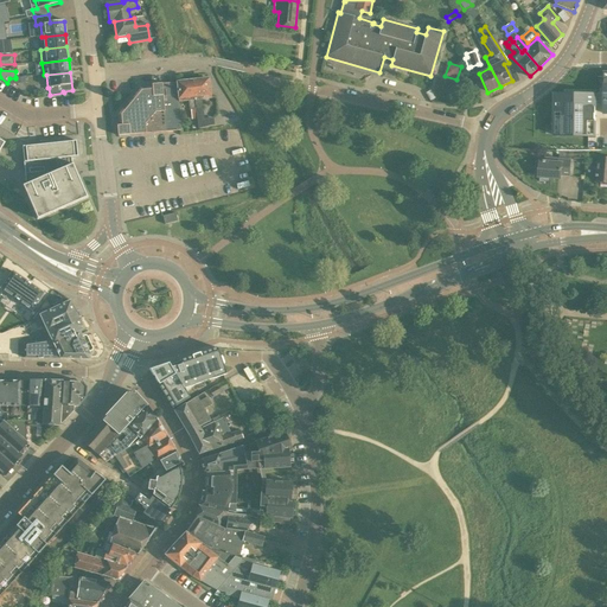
[(209,80),(193,81),(197,119),(198,129),(215,125),(213,117),(204,119),(202,98),(210,97),(209,80)]
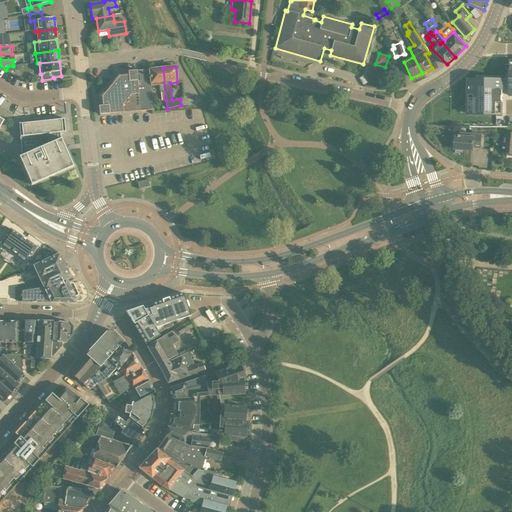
[(166,100),(163,68),(149,70),(150,85),(158,84),(159,92),(161,92),(162,100),(166,100)]
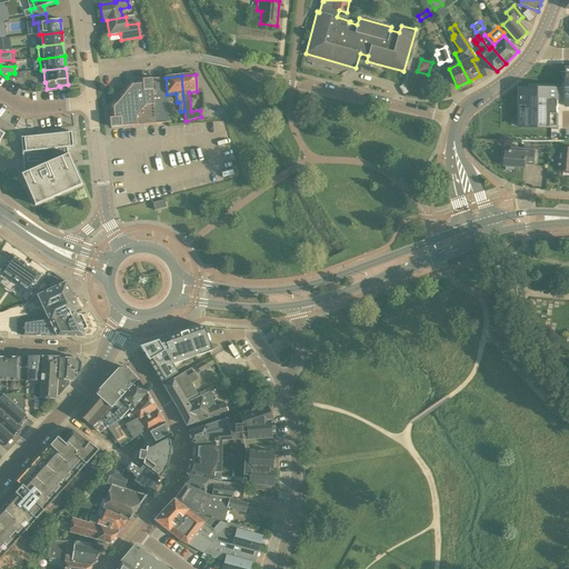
[(166,78),(142,80),(142,81),(131,82),(111,107),(111,118),(110,119),(111,128),(170,122),(167,95),(166,78)]
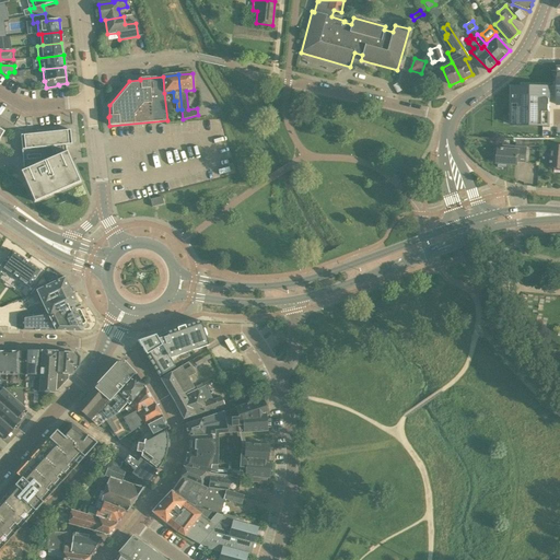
[(512,107),(512,125),(549,126),(550,89),(550,88),(518,88),(518,104),(518,108),(512,107)]
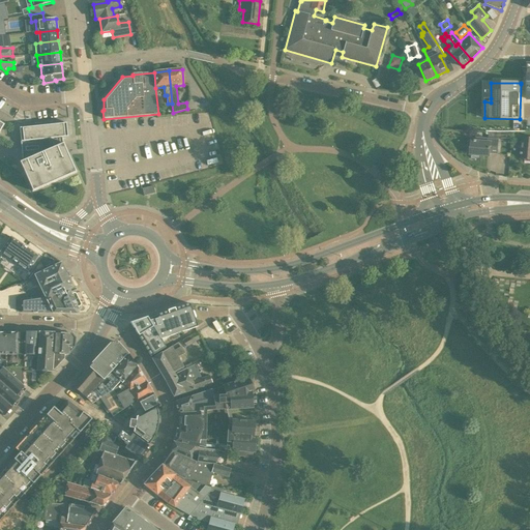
[(23,160),(20,162),(32,192),(77,173),(63,143),(62,143),(62,138),(68,137),(66,123),(19,127),(20,137),(23,160)]
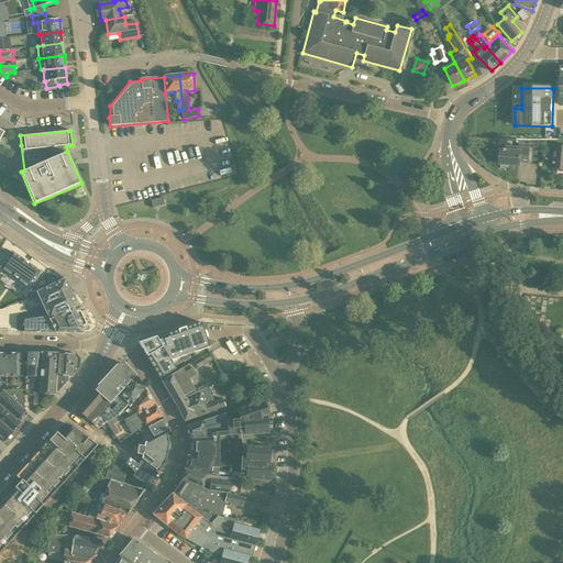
[(552,158),(555,158),(554,168),(562,169),(562,146),(553,146),(552,158)]
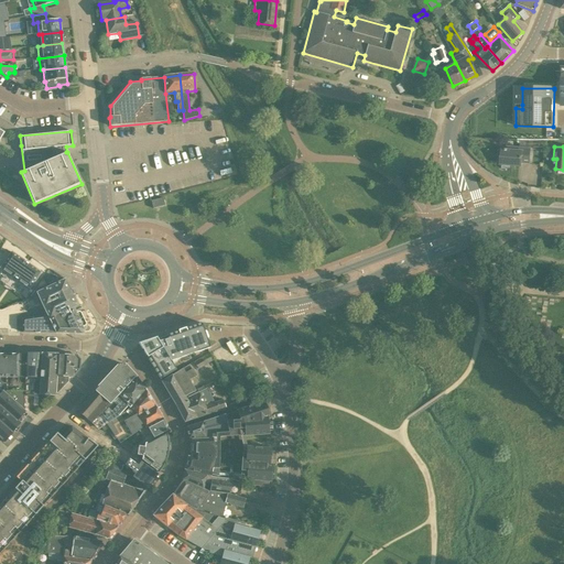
[(501,165),(522,166),(522,163),(530,163),(531,150),(509,148),(508,151),(507,151),(507,152),(502,151),(502,152),(499,152),(498,163),(501,163),(501,165)]
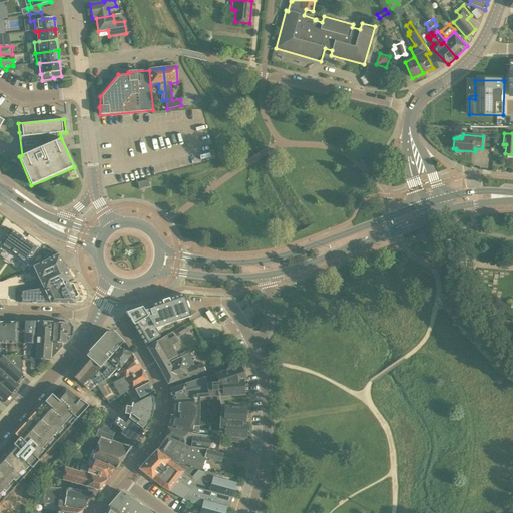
[(148,180),(137,183),(139,189),(150,186),(148,180)]
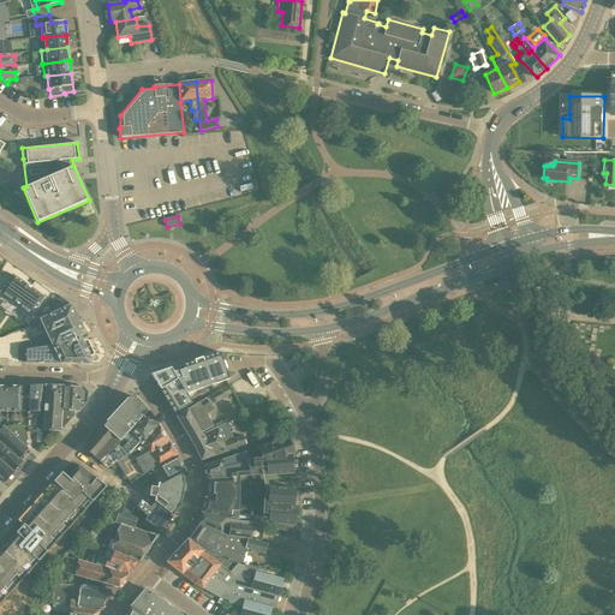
[(18,279),(6,296),(39,317),(51,300),(18,279)]
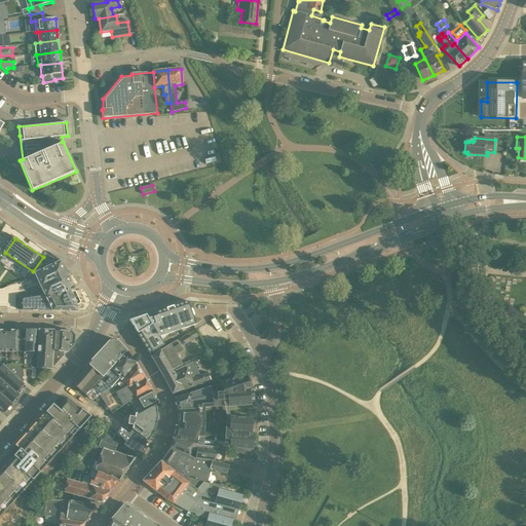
[(19,306),(22,306),(21,310),(53,311),(47,298),(72,286),(61,261),(35,273),(45,294),(22,298),(22,299),(19,299),(19,306)]
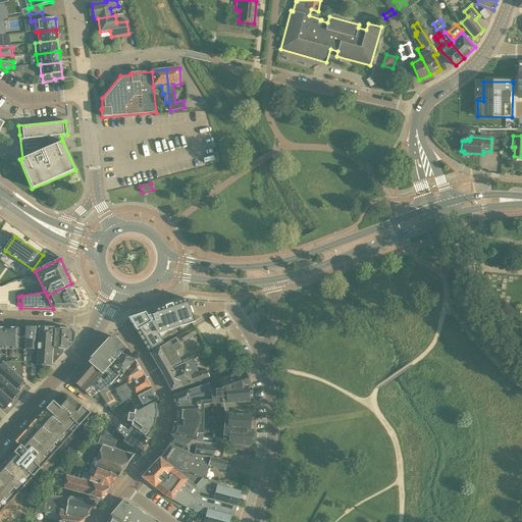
[(468,265),(468,260),(454,259),(454,270),(456,270),(455,276),(467,277),(467,271),(468,272),(468,265)]
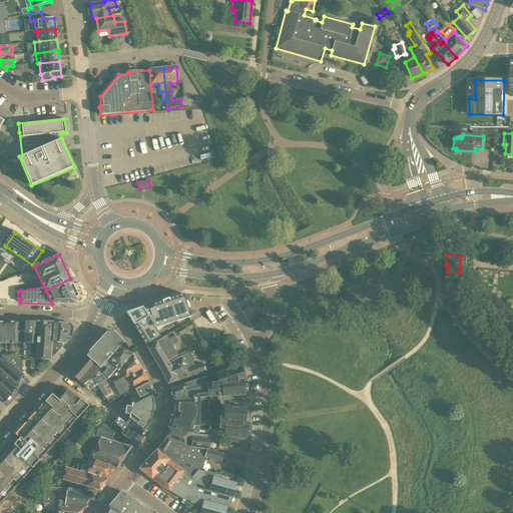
[(46,291),(52,303),(77,303),(75,298),(79,296),(73,285),(70,286),(68,281),(46,291)]
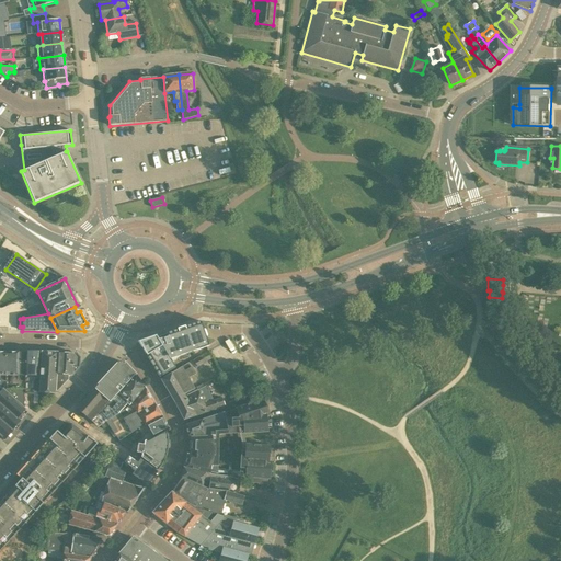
[(156,335),(138,342),(159,377),(175,368),(169,356),(196,347),(197,351),(209,346),(201,322),(167,333),(167,334),(157,338),(156,335)]
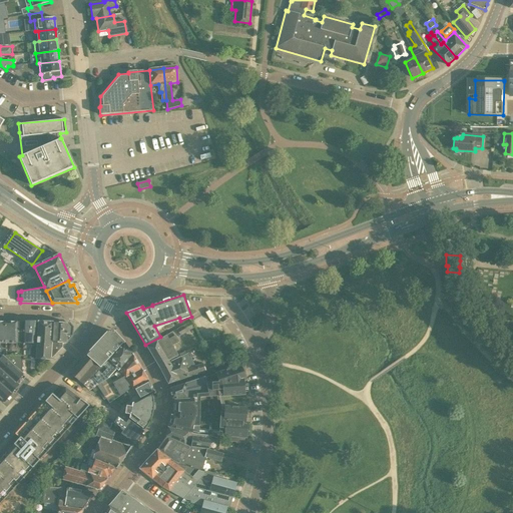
[(252,318),(263,310),(254,300),(244,308),(252,318)]
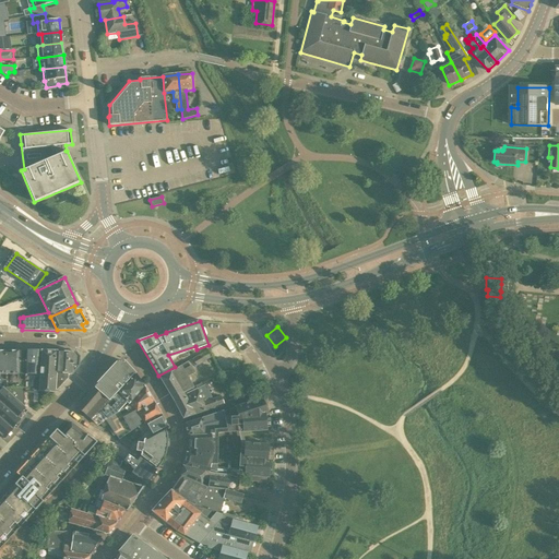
[(192,359),(197,366),(212,357),(207,351),(192,359)]
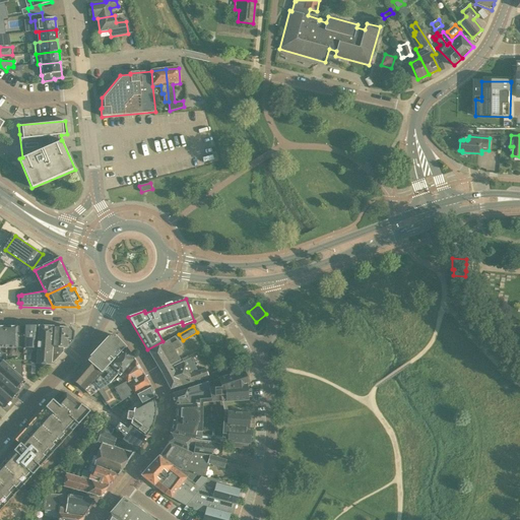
[(17,327),(5,327),(5,361),(22,362),(22,352),(18,352),(18,348),(20,348),(20,327),(17,327)]
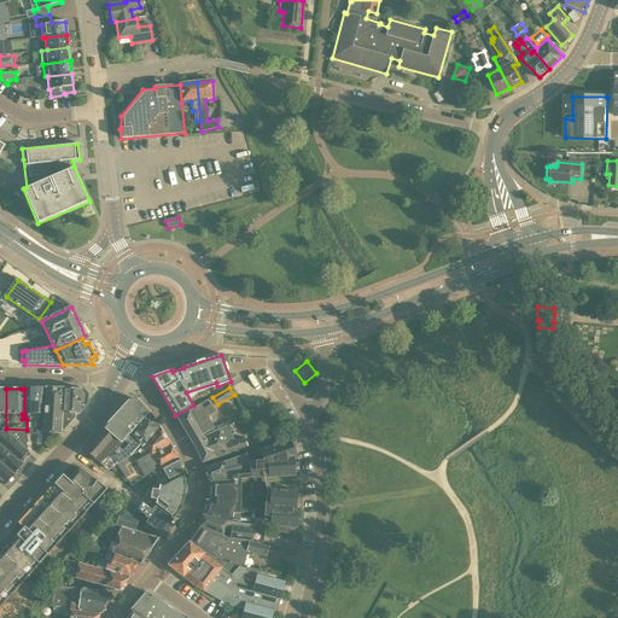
[(28,389),(27,430),(38,430),(44,389),(28,389)]
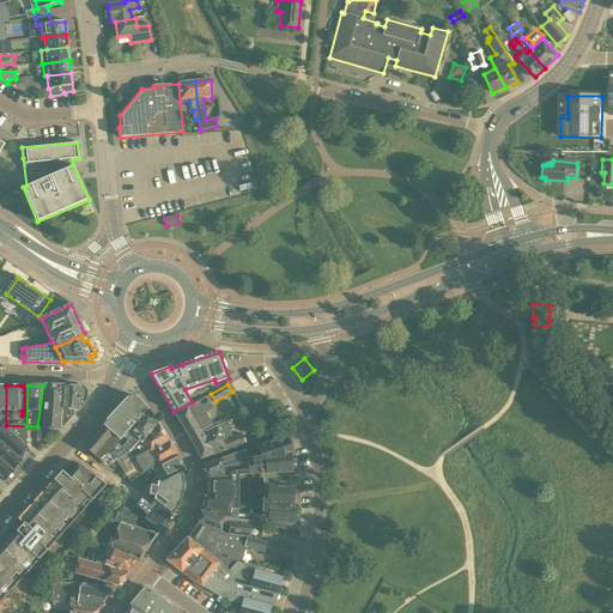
[(44,429),(60,430),(62,386),(47,386),(44,429)]
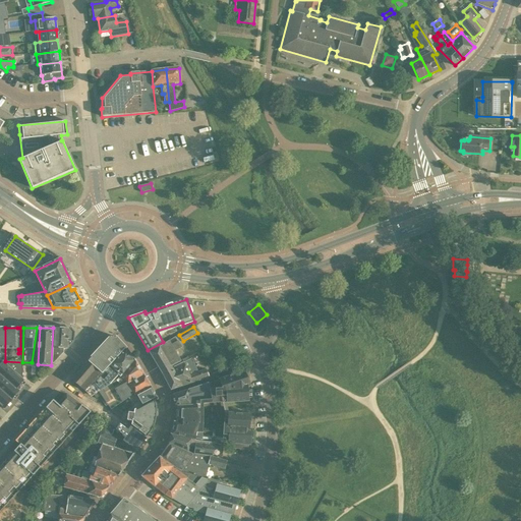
[(55,328),(53,362),(73,341),(74,332),(70,329),(55,328)]
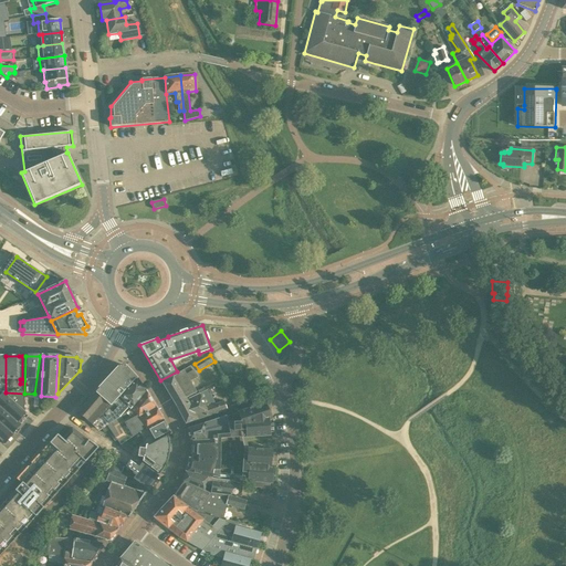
[(95,391),(111,405),(136,377),(125,365),(119,365),(95,391)]
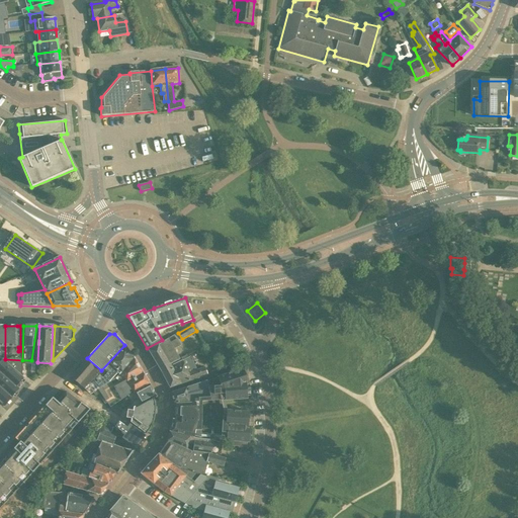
[(149,350),(160,368),(179,359),(174,349),(180,345),(174,335),(168,339),(149,350)]
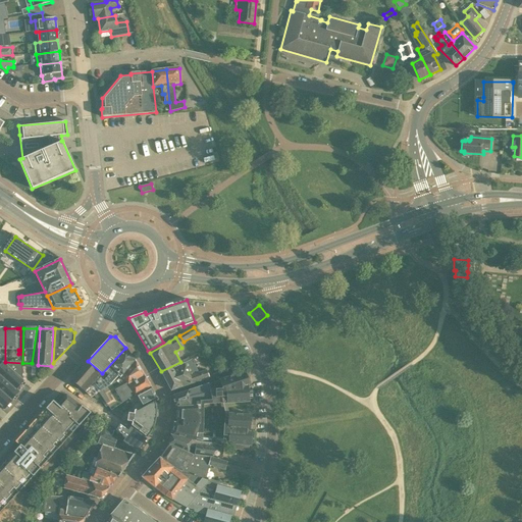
[(101,392),(110,384),(118,376),(120,377),(122,375),(122,374),(134,362),(133,361),(125,349),(101,376),(86,393),(91,399),(94,396),(100,390),(101,392)]
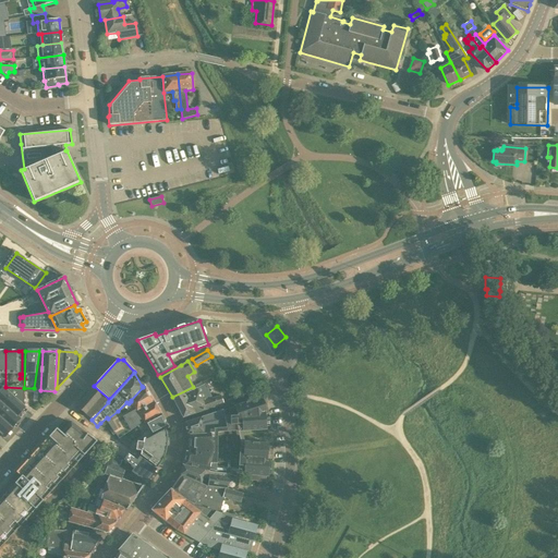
[(172,399),(182,417),(222,403),(220,396),(211,398),(205,384),(195,388),(172,399)]
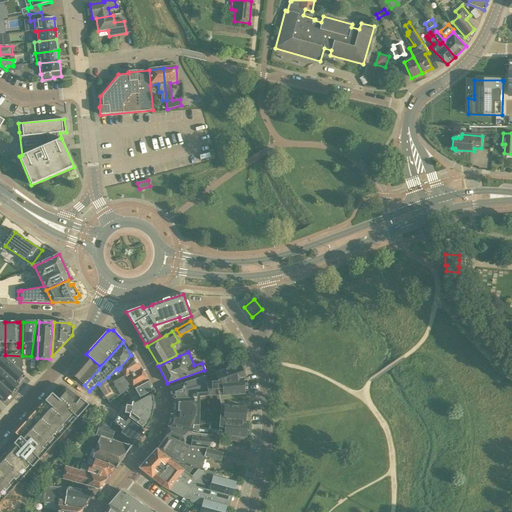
[(126,378),(141,368),(132,353),(130,354),(131,355),(120,367),(120,368),(118,370),(116,369),(108,377),(99,384),(98,383),(92,388),(94,392),(99,389),(101,392),(109,403),(120,395),(112,383),(124,376),(126,378)]
